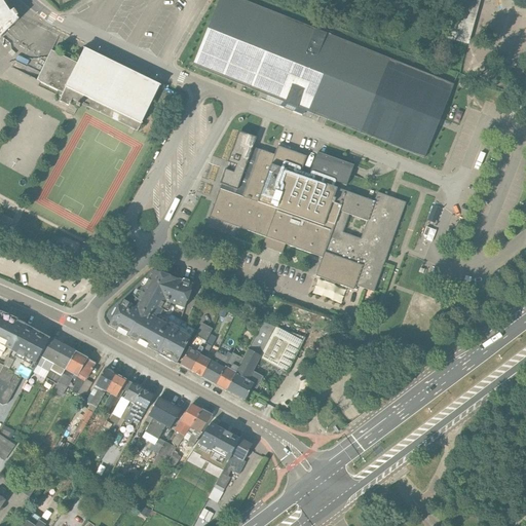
[(0,0),(0,37),(16,22),(10,12),(1,0),(0,0)]
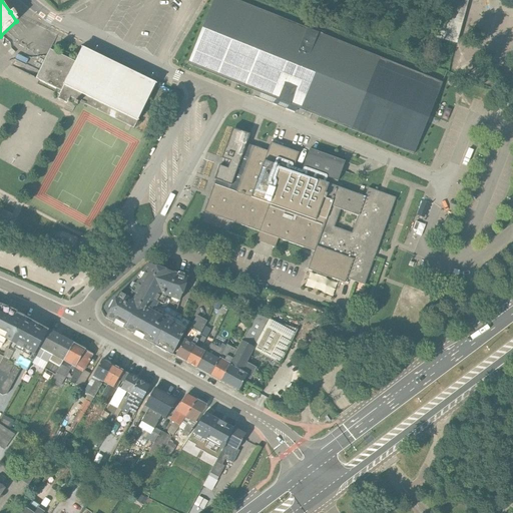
[(288,105),(298,108),(413,154),(442,83),(233,0),(212,0),(187,64),(261,94),(288,105)]
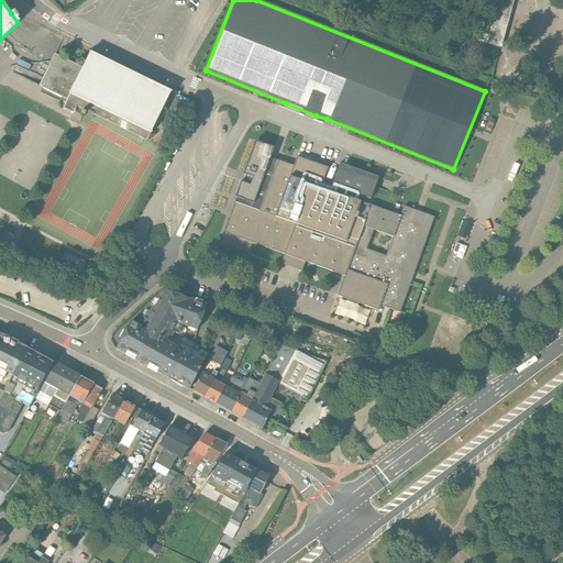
[(489,0),(478,42),(500,48),(514,0),(489,0)]
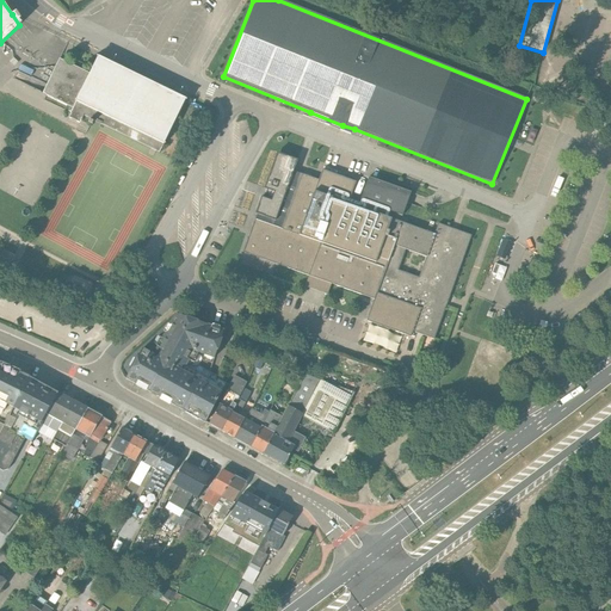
[(90,74),(60,60),(42,94),(72,109),(68,118),(79,123),(82,116),(159,154),(185,99),(98,57),(90,74)]
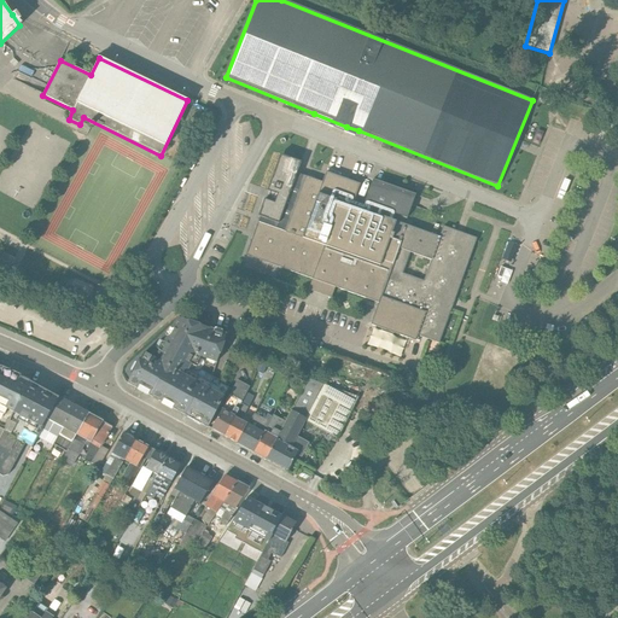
[(347,127),(314,114),(313,115),(312,118),(356,136),(359,130),(347,127)]
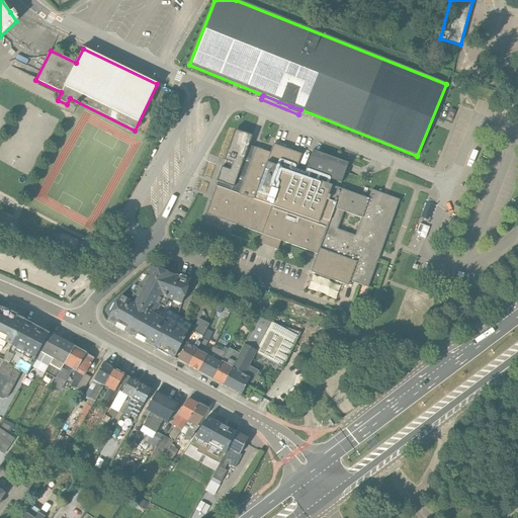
[(313,273),(342,284),(348,286),(349,281),(367,287),(379,254),(399,200),(371,190),(368,199),(329,185),(331,180),(341,184),(348,164),(312,151),(303,176),(294,173),(301,155),(272,145),(269,153),(255,148),(239,194),(232,191),(251,138),(236,133),(225,163),(205,214),(261,234),(257,245),(267,248),(277,251),(280,242),(317,254),(311,272),(313,273)]
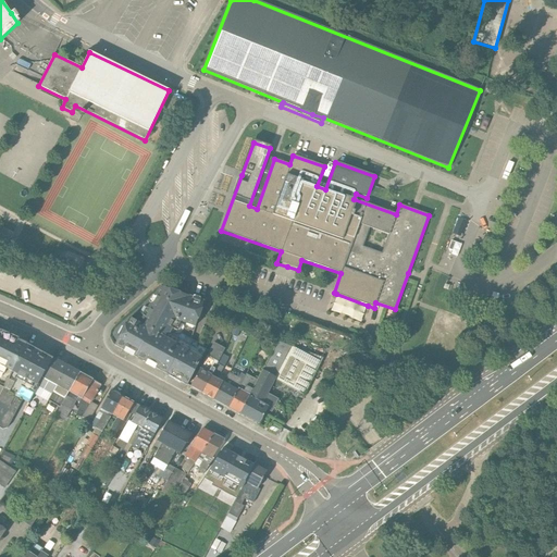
[(139,324),(166,338),(169,334),(180,334),(185,337),(190,339),(203,301),(180,293),(169,289),(159,286),(139,324)]
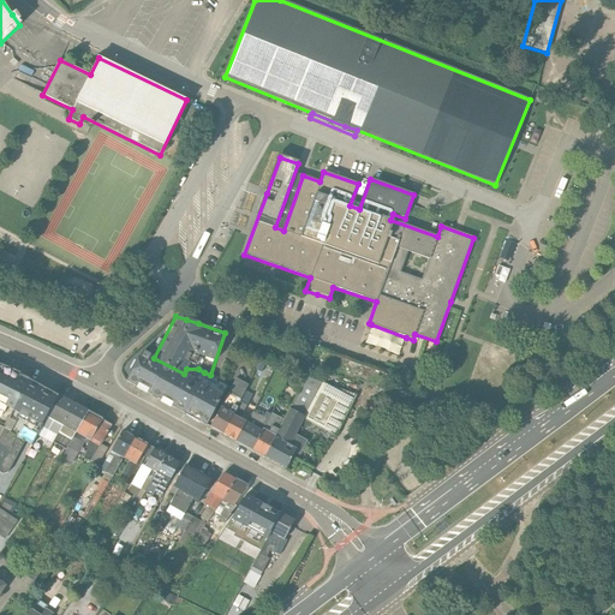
[(184,374),(154,358),(143,352),(137,362),(135,362),(133,362),(130,368),(130,370),(132,371),(126,381),(149,394),(184,413),(204,372),(198,369),(186,369),(184,374)]
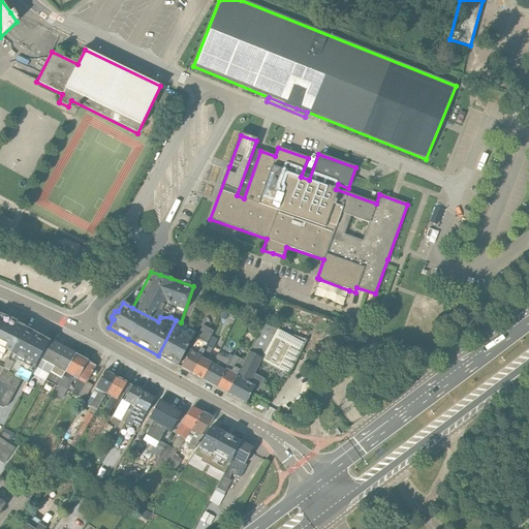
[(0,367),(3,369),(25,327),(0,316),(0,367)]
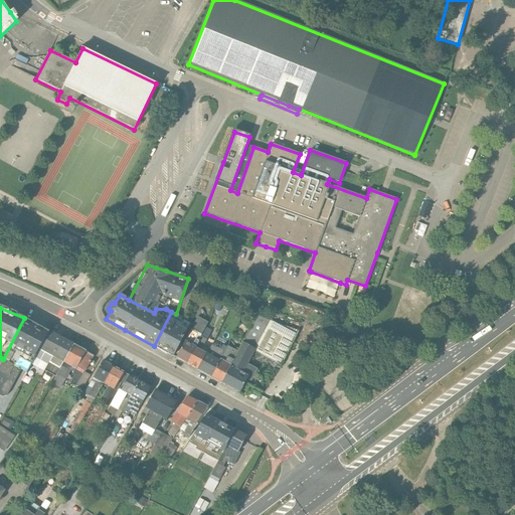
[(182,317),(176,314),(171,312),(154,346),(173,356),(190,324),(183,320),(181,323),(180,323),(182,317)]
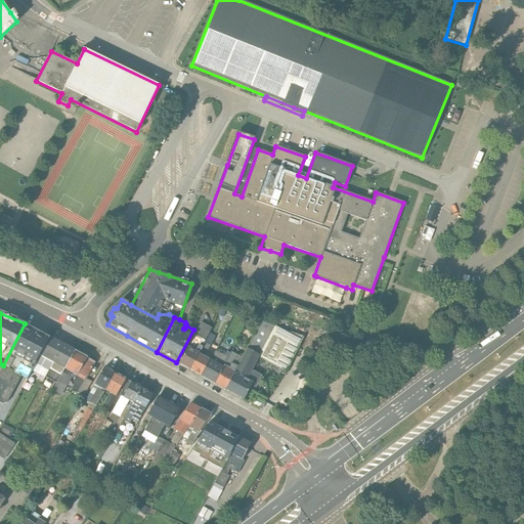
[(261,321),(242,358),(243,357),(225,390),(243,399),(250,387),(255,389),(261,376),(252,370),(258,357),(286,372),(303,337),(261,321)]
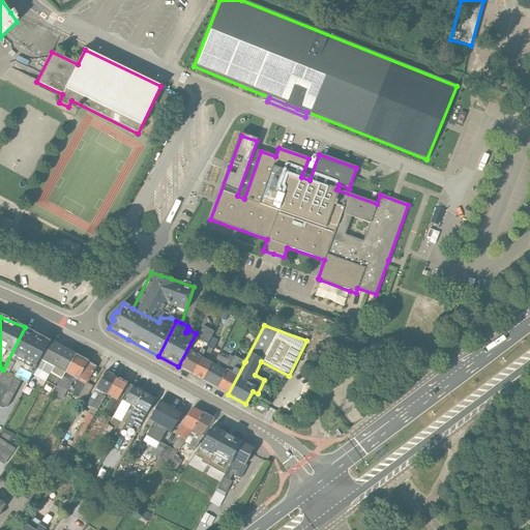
[(211,336),(213,332),(203,326),(181,369),(192,374),(211,336)]
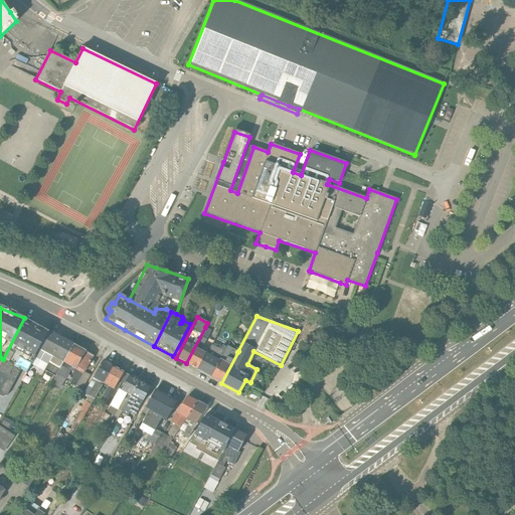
[(34,358),(48,332),(24,318),(3,359),(0,363),(0,396),(2,397),(6,395),(21,369),(26,372),(30,365),(34,358)]
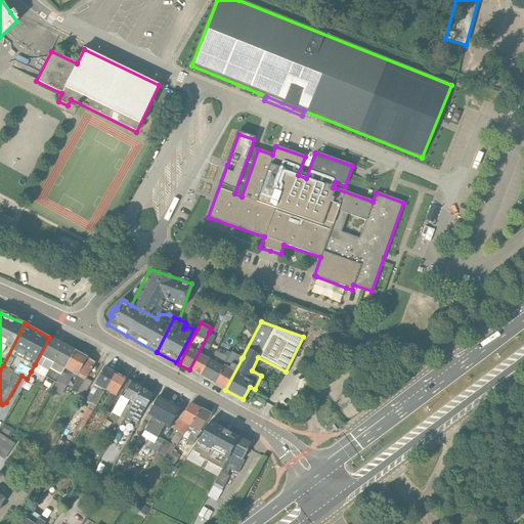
[(205,357),(214,338),(209,333),(189,369),(201,376),(209,359),(205,357)]
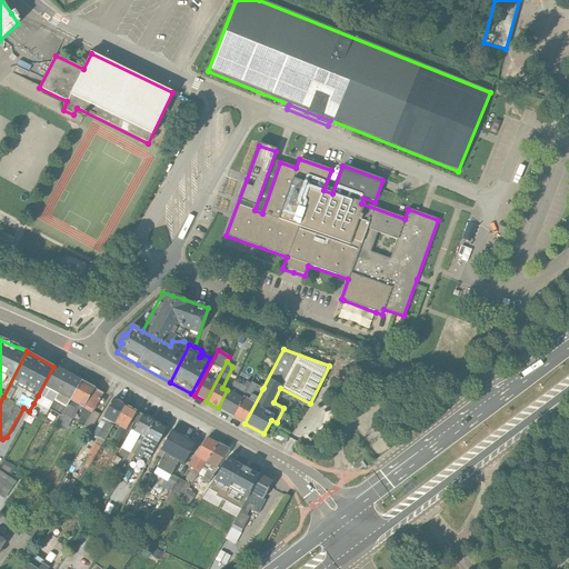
[(33,403),(48,410),(48,409),(68,375),(53,367),(38,396),(33,403)]
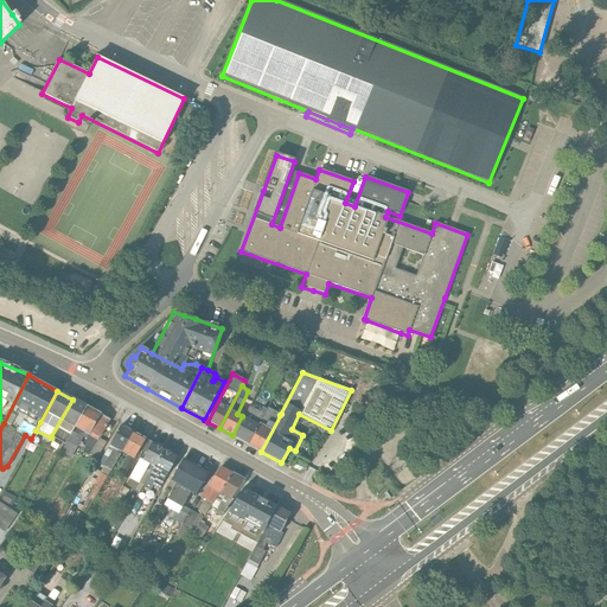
[(65,445),(87,407),(76,401),(72,400),(51,436),(65,445)]
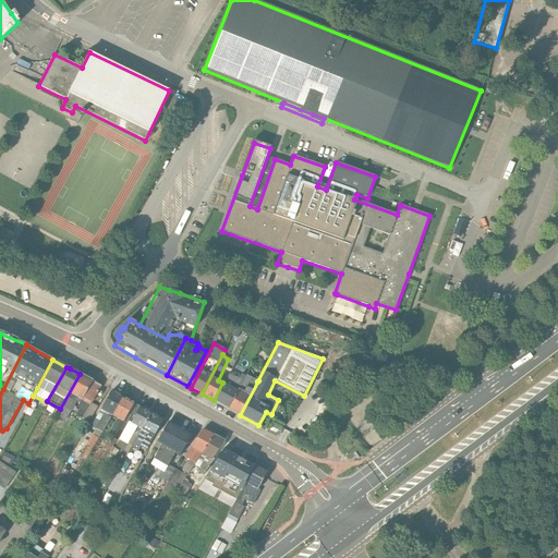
[(100,386),(100,385),(99,385),(94,381),(93,380),(92,380),(82,375),(81,374),(80,374),(73,386),(60,409),(56,416),(64,421),(76,402),(80,403),(81,401),(89,405),(99,388),(100,386)]
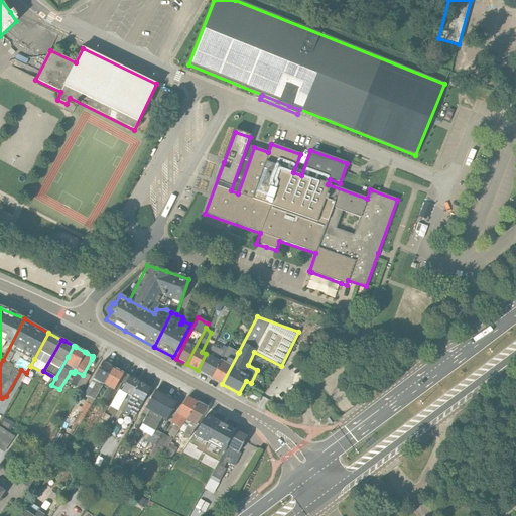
[(198,370),(211,378),(226,348),(223,346),(220,351),(212,346),(206,354),(198,370)]
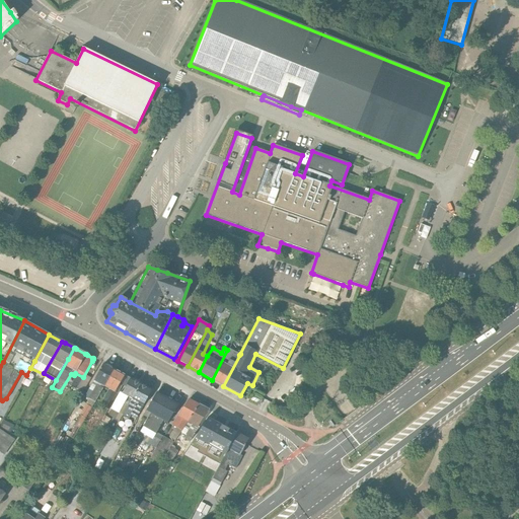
[(308,348),(303,358),(313,363),(318,353),(308,348)]
